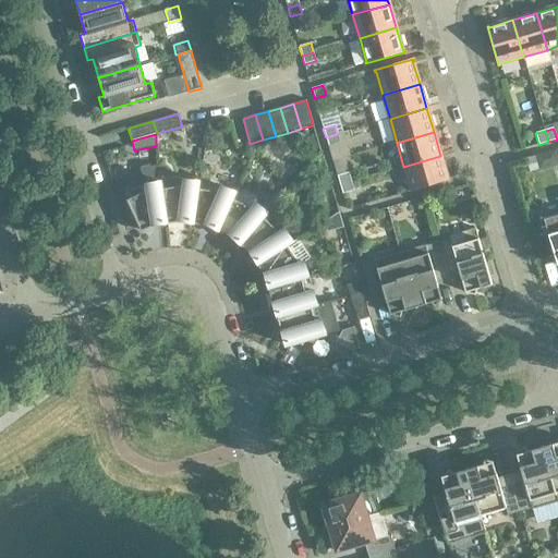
[(340,143),(337,134),(326,137),(328,146),(340,143)]
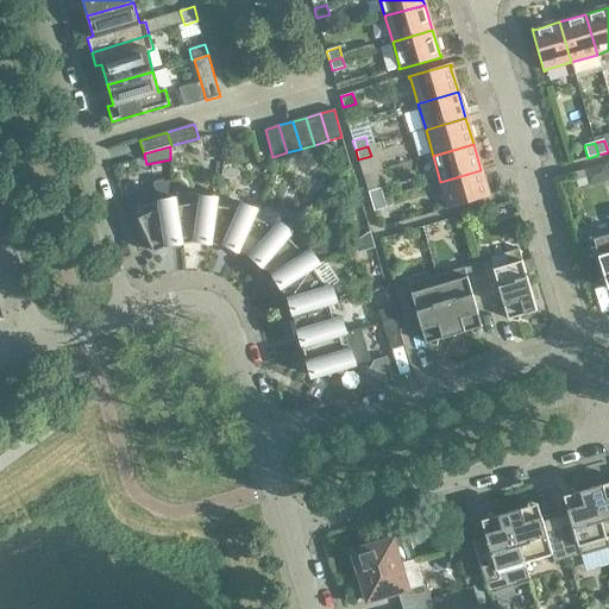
[(608,167),(608,164),(585,170),(589,184),(589,186),(608,180),(608,167)]
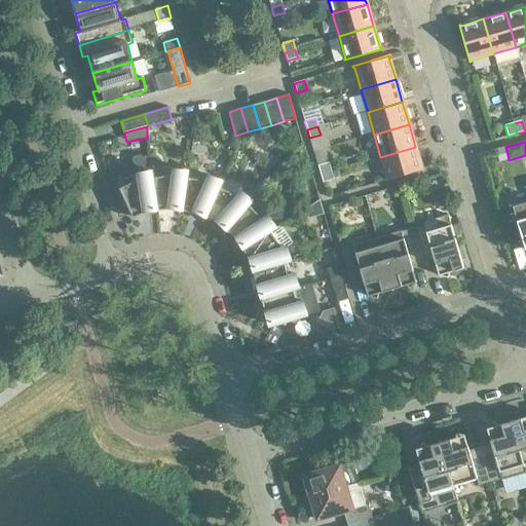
[(421,168),(415,147),(380,157),(387,179),(386,179),(386,181),(423,170),(423,168),(421,168)]
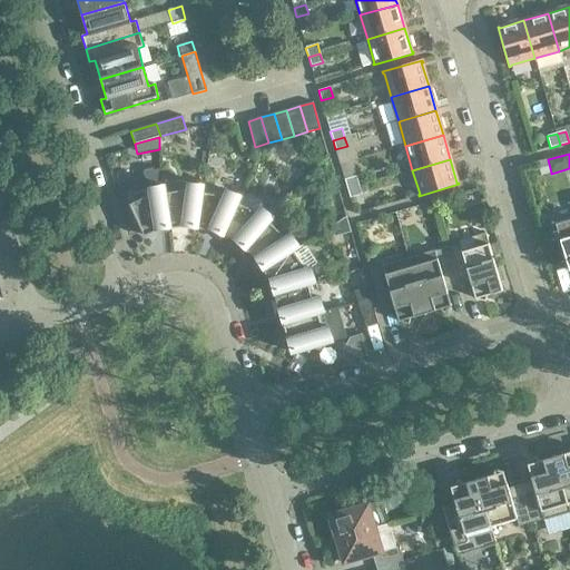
[(548,159),(538,163),(542,176),(551,173),(548,159)]
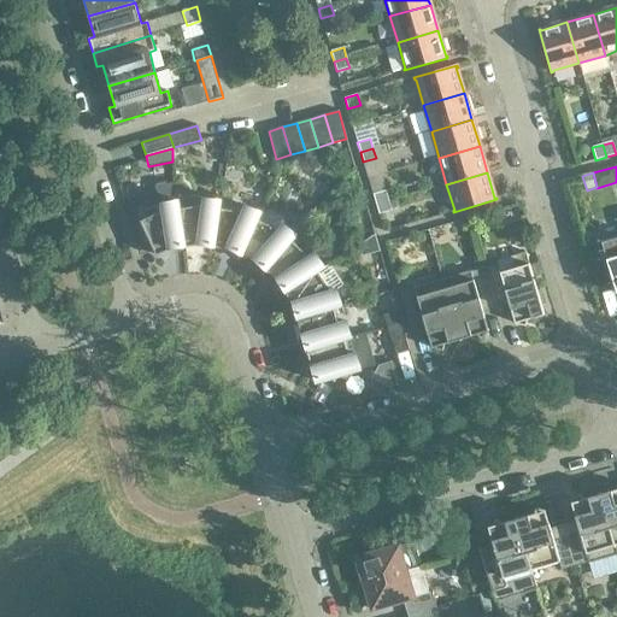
[(386,191),(372,195),(376,205),(388,201),(386,191)]
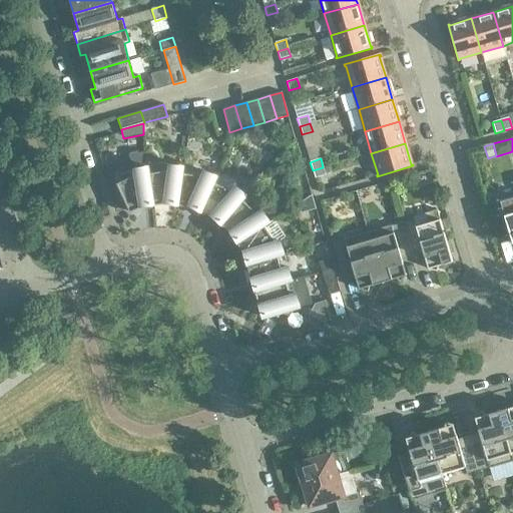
[(149,174),(153,205),(169,204),(177,205),(182,173),(182,174),(183,168),(169,166),(168,170),(149,174)]
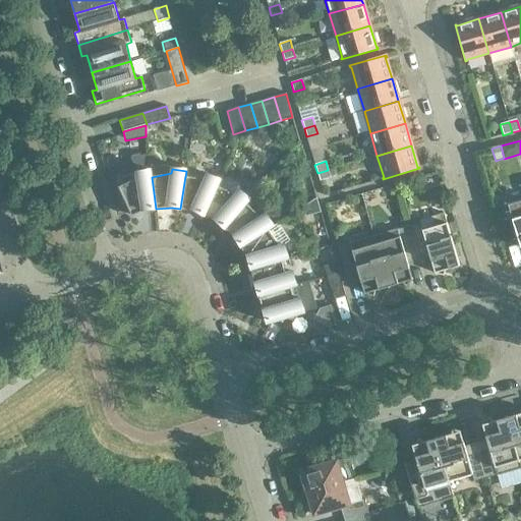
[(328,170),(317,173),(320,181),(331,178),(328,170)]
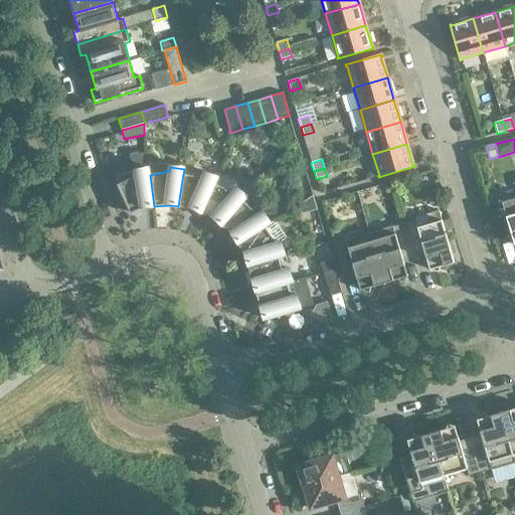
[(146,207),(154,206),(150,175),(149,169),(112,174),(131,213),(146,207)]
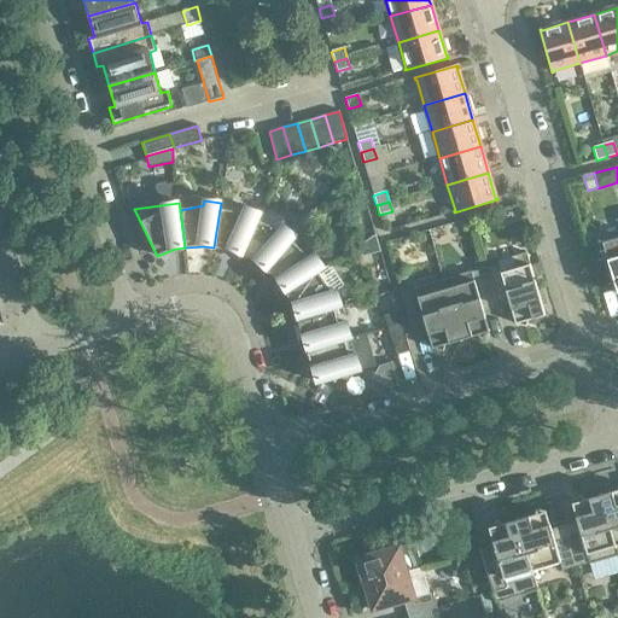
[(244,213),(220,210),(220,209),(214,248),(232,251),(242,256),(257,221),(258,221),(261,214),(246,208),(244,213)]
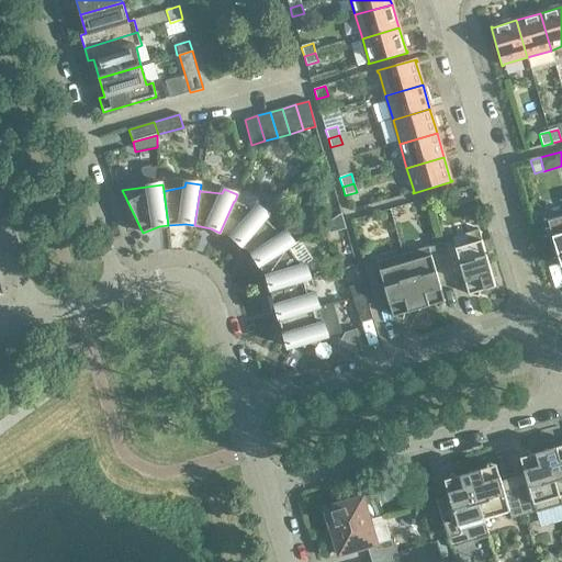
[(332,190),(317,194),(322,206),(336,202),(332,190)]
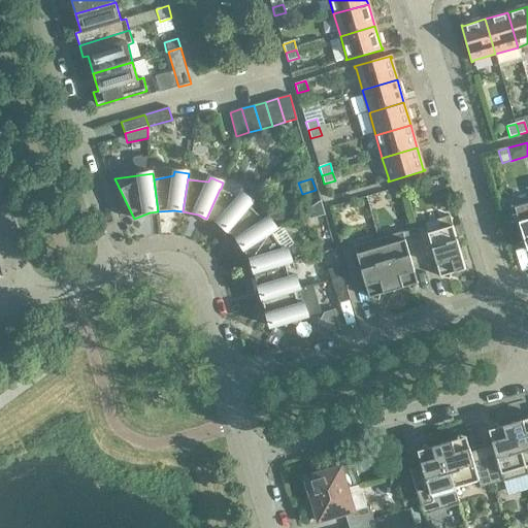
[(239,197),(221,189),(220,189),(206,219),(221,226),(227,231),(249,206),(250,207),(254,202),(242,193),(239,197)]
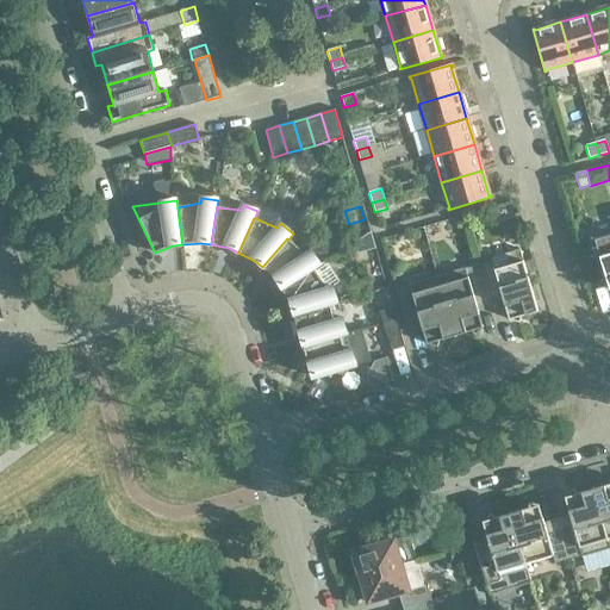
[(354,243),(358,254),(375,249),(371,232),(354,243)]
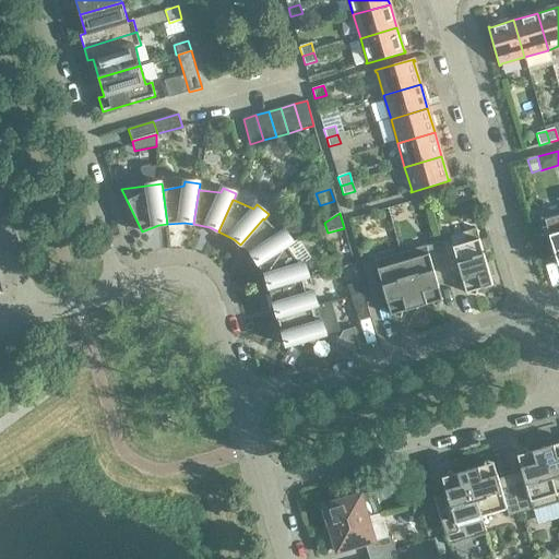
[(558,215),(556,217),(556,218),(547,221),(546,219),(545,221),(549,235),(534,239),(542,263),(556,259),(558,266),(558,265),(558,215)]
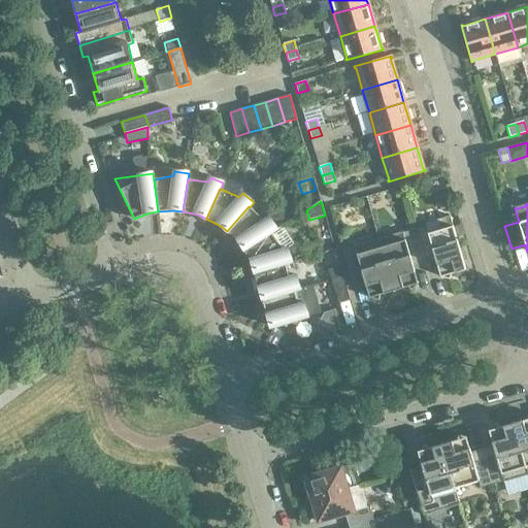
[(239,242),(243,250),(271,232),(271,233),(276,229),(269,218),(265,220),(250,207),(249,206),(227,231),(239,242)]
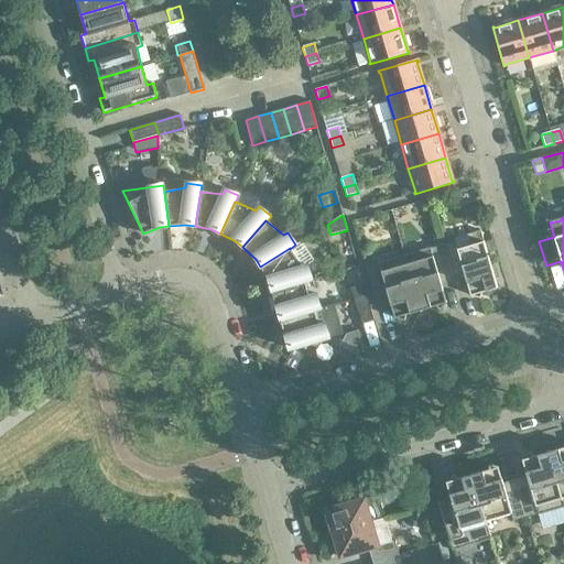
[(480,232),(484,243),(492,240),(494,240),(490,229),(480,232)]
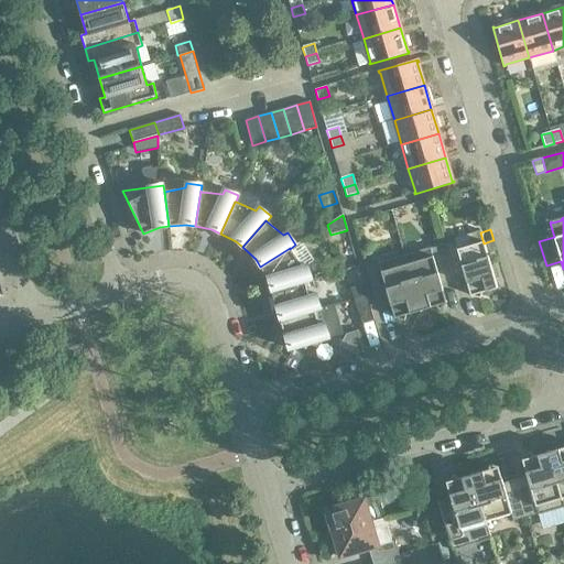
[(455,238),(456,240),(443,245),(454,283),(473,278),(474,281),(470,296),(480,299),(481,293),(497,289),(480,231),(455,238)]
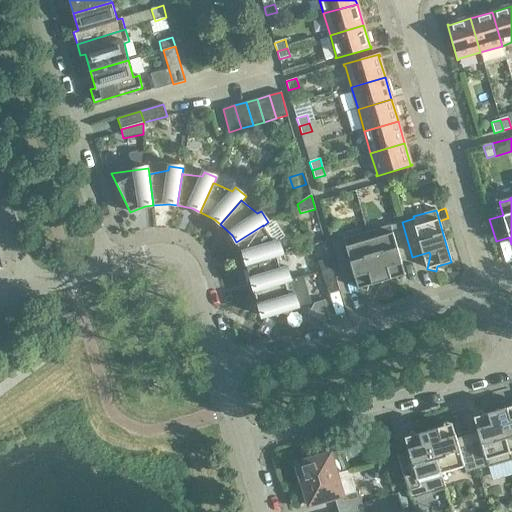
[(368,233),(368,232),(367,231),(367,232),(382,282),(395,278),(399,282),(406,275),(396,265),(395,262),(412,257),(402,222),(377,229),(377,231),(368,233)]
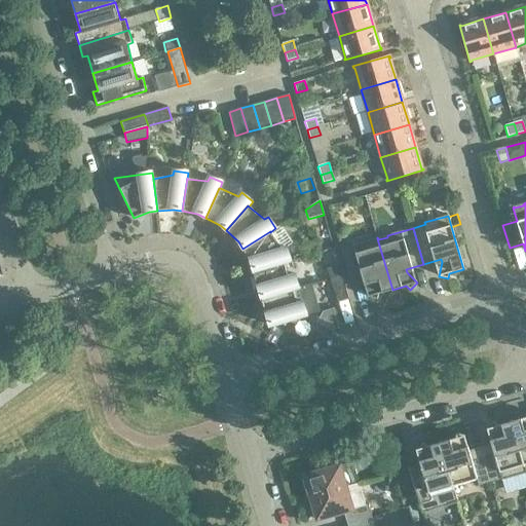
[(253,271),(286,262),(286,263),(291,261),(287,248),(282,249),(270,232),(270,231),(242,249),(251,263),(253,271)]
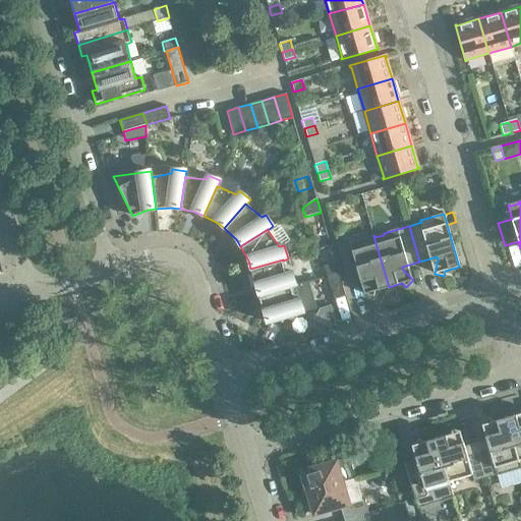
[(350,244),(339,247),(349,282),(366,277),(367,281),(364,294),(373,296),(374,291),(389,287),(373,236),(372,236),(373,238),(364,240),(364,239),(349,243),(350,244)]
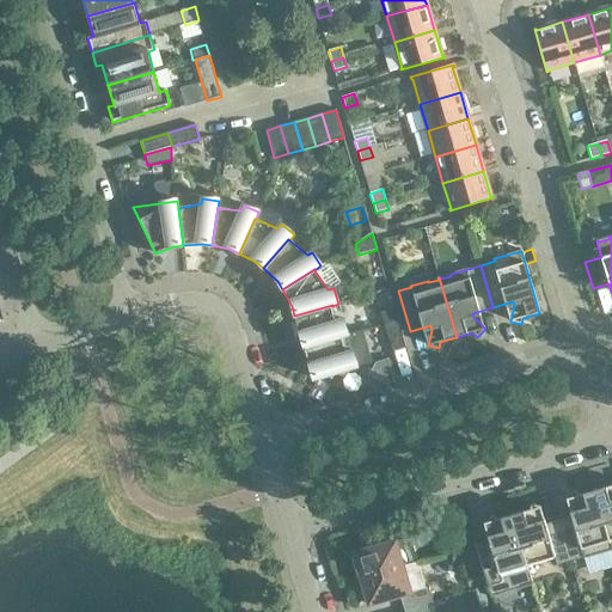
[(337,322),(332,306),(332,305),(294,316),(304,348),(342,336),(342,337),(348,336),(342,319),(337,322)]
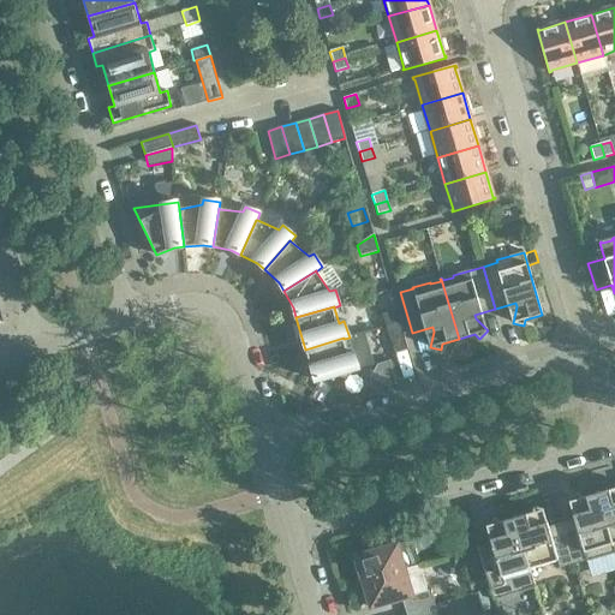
[(407,350),(400,322),(386,326),(394,353),(407,350)]
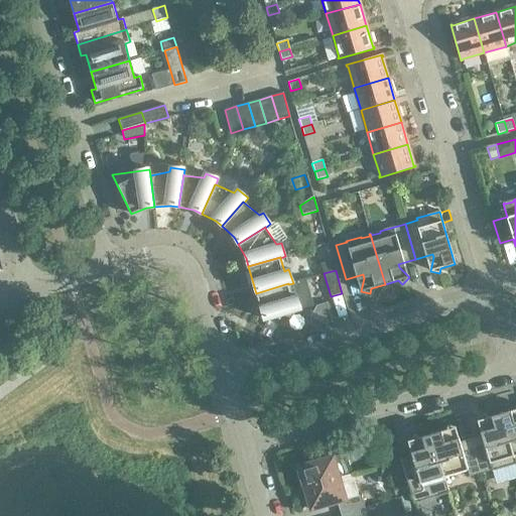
[(288,283),(256,293),(261,311),(263,310),(265,320),(283,314),(284,315),(285,316),(287,316),(288,317),(289,316),(290,316),(291,315),(293,314),(293,313),(294,312),(294,311),(300,309),(299,306),(312,302),(305,279),(293,283),(288,284),(288,283)]
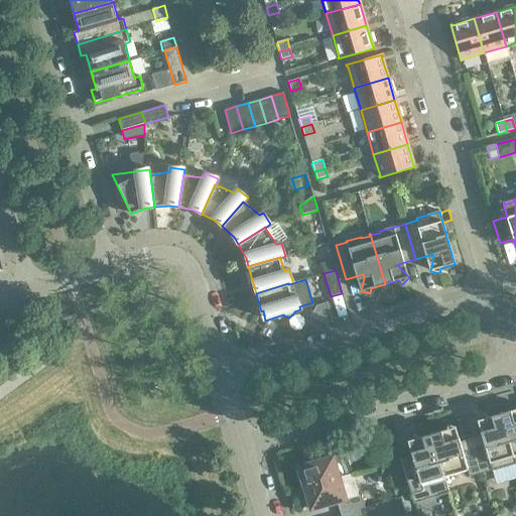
[(515,404),(515,410),(501,414),(515,464),(515,404)]
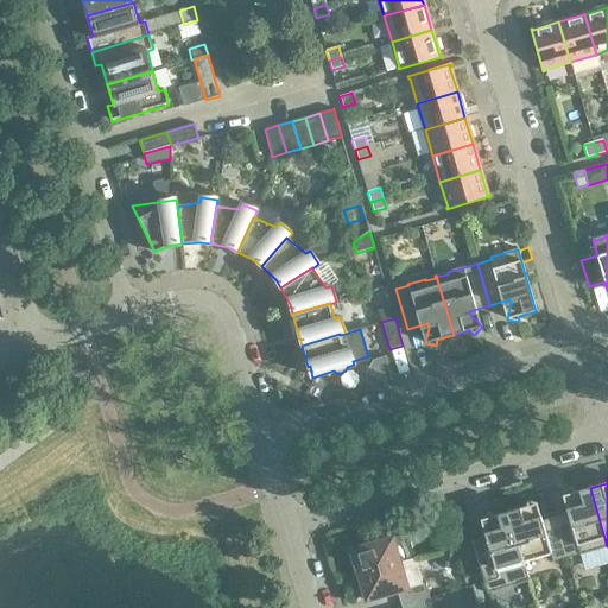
[(555,518),(567,558),(580,555),(580,556),(597,551),(596,549),(607,546),(607,548),(607,546),(590,488),(575,493),(570,488),(562,496),(574,507),(575,512),(555,518)]
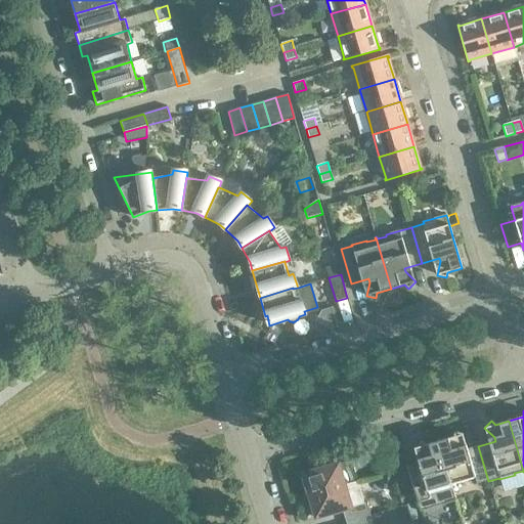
[(438,441),(451,486),(452,486),(451,483),(461,480),(461,482),(475,478),(477,484),(488,481),(478,446),(461,451),(460,447),(463,434),(453,432),(452,437),(438,441)]
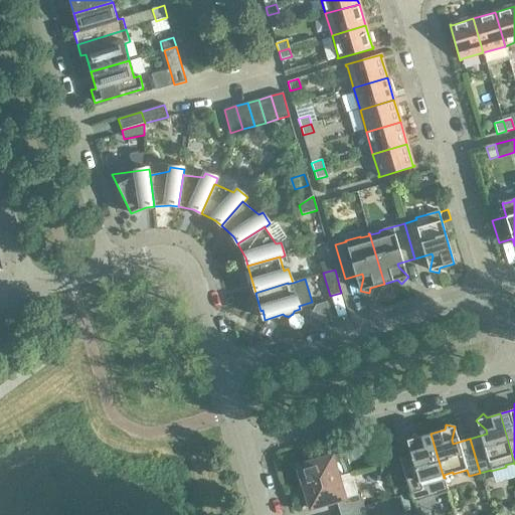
[(417,454),(400,459),(400,460),(407,481),(413,502),(448,492),(444,478),(431,434),(417,438),(413,434),(406,441),(416,450),(417,454)]
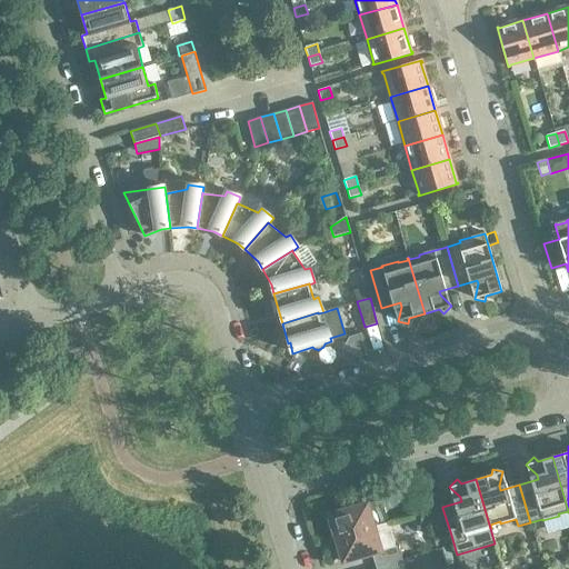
[(329,515),(336,539),(389,523),(381,499),(329,515)]
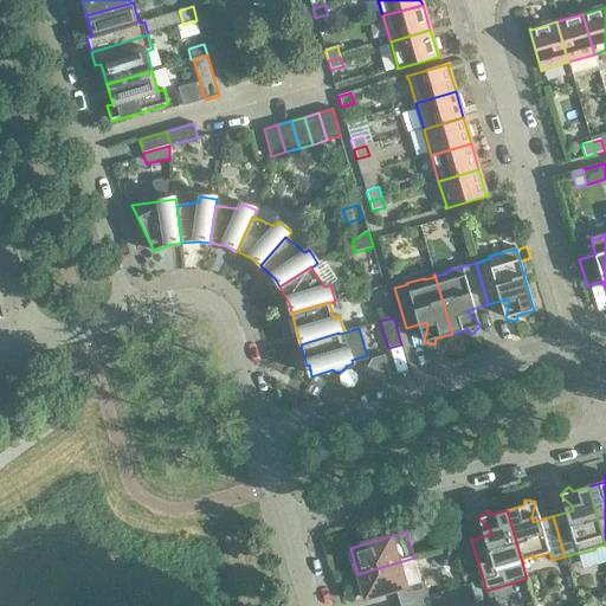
[(471,541),(455,546),(463,571),(479,566),(471,541)]
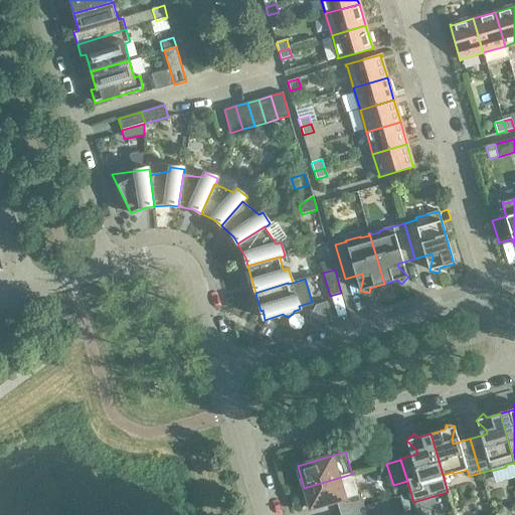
[(352,474),(304,488),(311,509),(336,502),(340,513),(364,506),(360,494),(358,495),(352,474)]
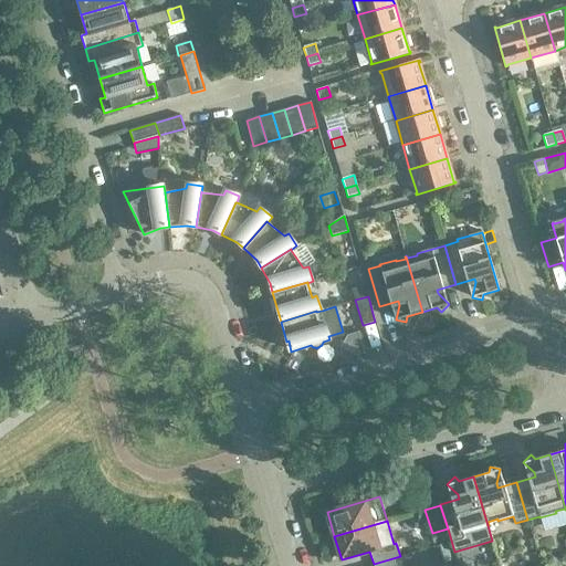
[(432,545),(449,541),(446,530),(430,535),(432,545)]
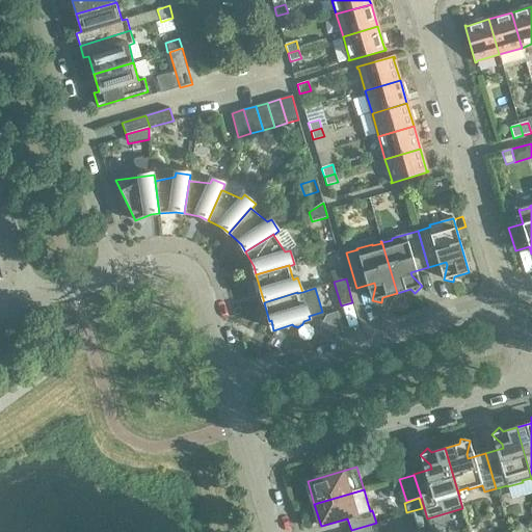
[(378,531),(376,523),(351,530),(351,531),(378,531)]
